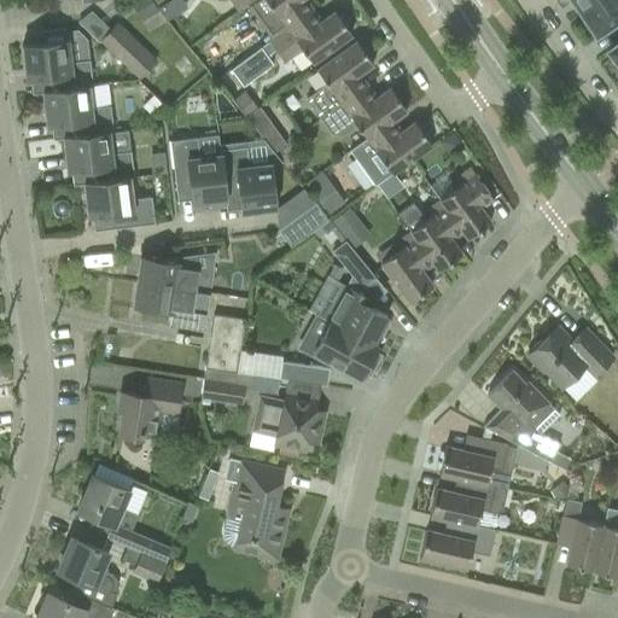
[(136,0),(130,4),(140,22),(157,12),(150,0),(136,0)]
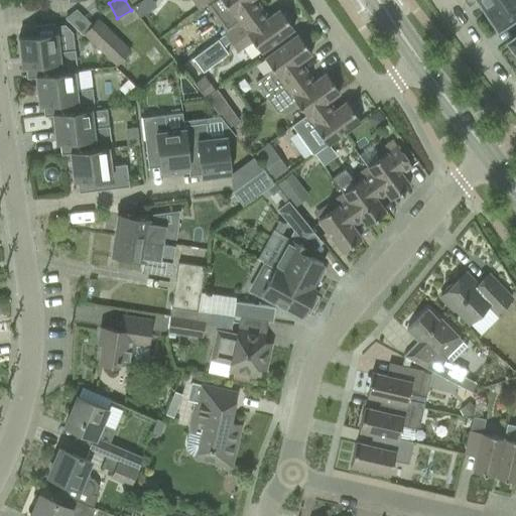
[(189,0),(198,9),(198,10),(206,5),(212,0),(189,0)]
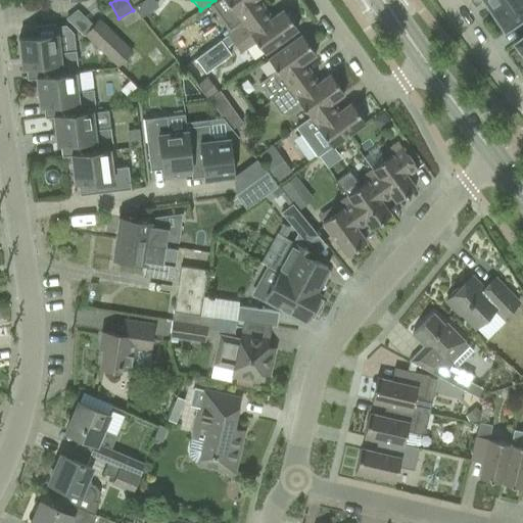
[(215,0),(208,5),(229,34),(257,13),(250,3),(254,0),(215,0)]
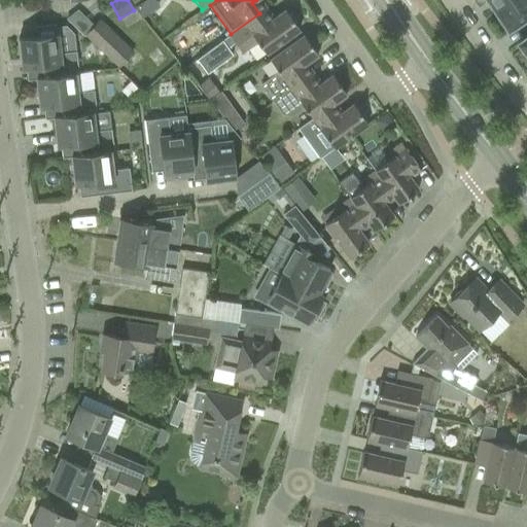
[(484,0),(487,3),(489,2),(494,9),(507,0),(484,0)]
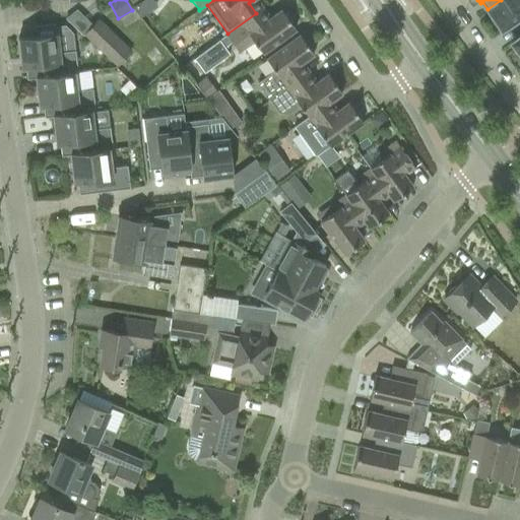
[(519,0),(501,0),(488,9),(493,17),(491,18),(499,31),(519,16),(519,0)]
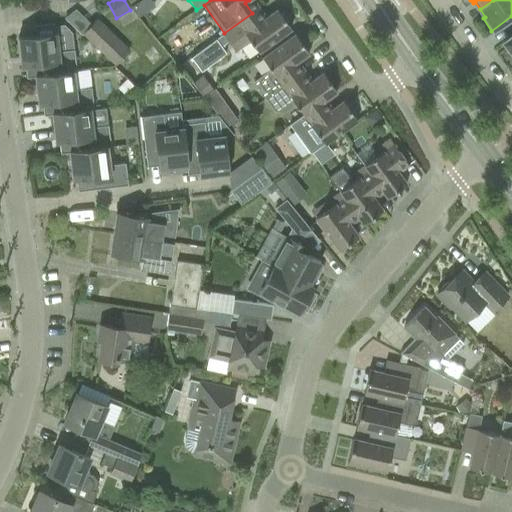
[(259,22),(252,13),(224,33),(229,40),(237,51),(250,41),(258,52),(290,29),(287,24),(288,21),(282,14),(280,14),(277,10),(259,22)]
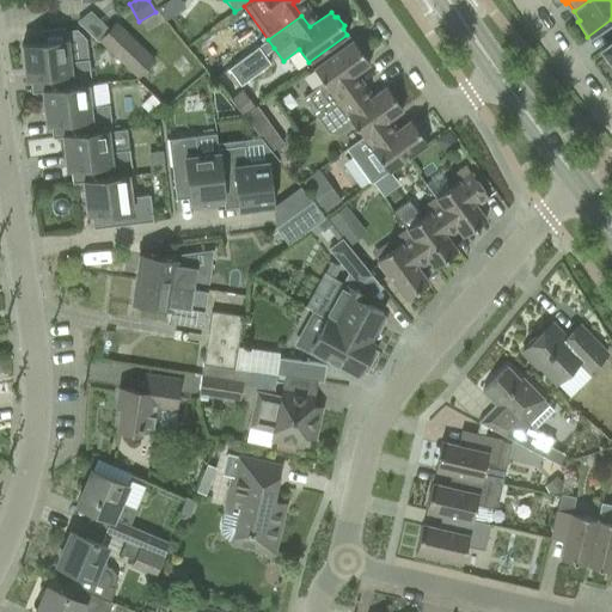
[(153,61),(116,25),(101,42),(136,78),(153,61)]
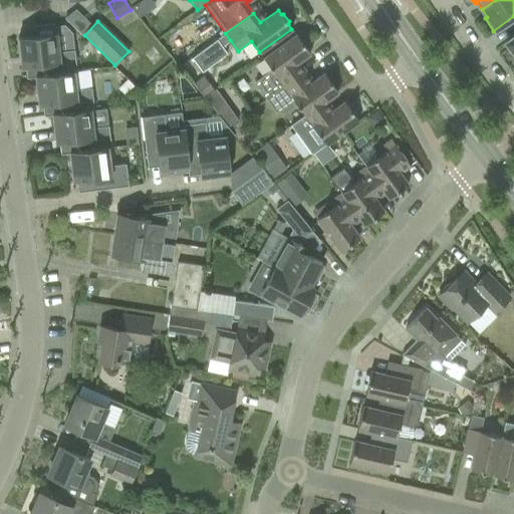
[(34,77),(72,73),(76,72),(73,50),(57,52),(55,33),(17,38),(20,57),(23,57),(26,78),(34,77)]
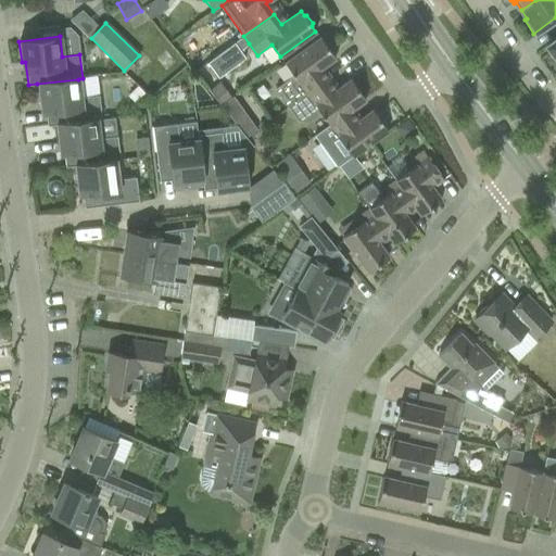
[(243,36),(207,62),(218,77),(244,58),(239,50),(249,43),(243,36)]
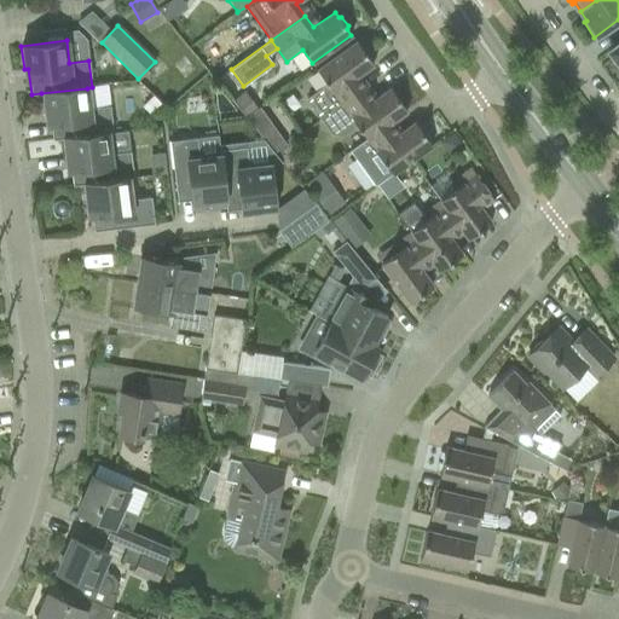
[(327,85),(320,88),(305,100),(319,121),(360,92),(352,80),(372,64),(356,41),(317,70),(327,85)]
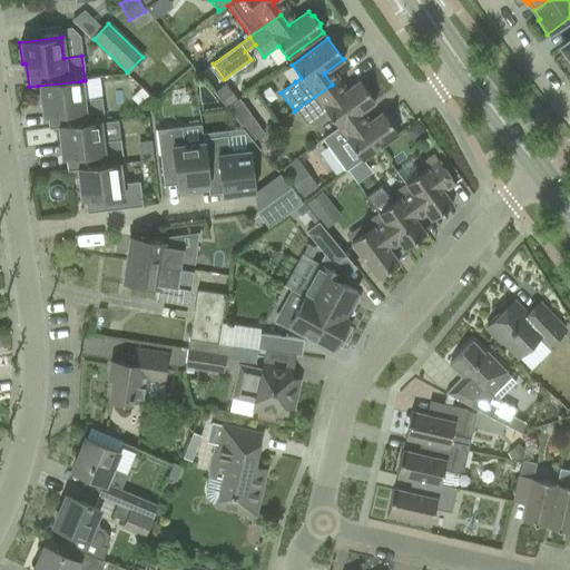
[(569,39),(560,47),(569,59),(569,39)]
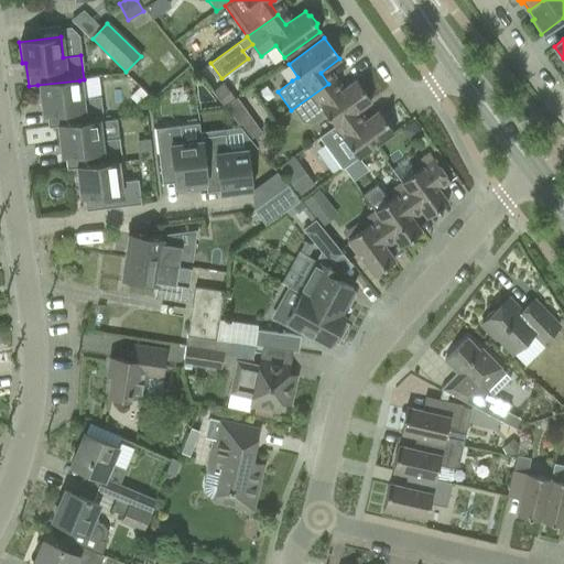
[(79,80),(38,85),(41,105),(44,105),(47,128),(57,127),(98,122),(102,121),(99,97),(82,99),(79,80)]
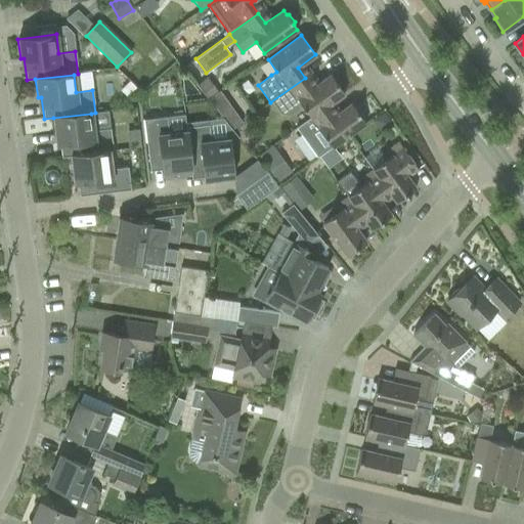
[(305,78),(270,102),(279,115),(290,116),(297,111),(303,106),(310,117),(311,118),(326,106),(344,94),(330,75),(312,87),(305,78)]
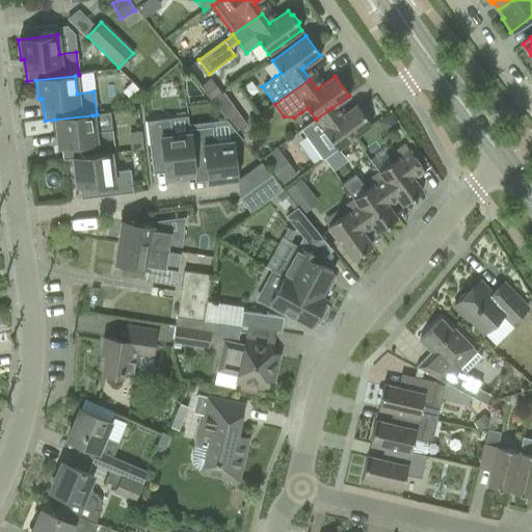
[(210,79),(200,87),(208,101),(219,92),(210,79)]
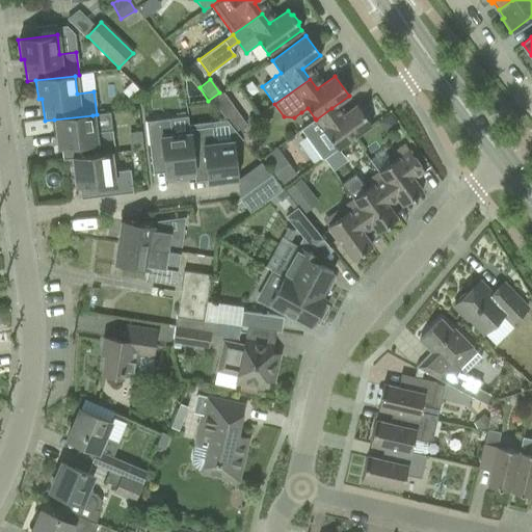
[(131,82),(122,91),(128,98),(137,88),(131,82)]
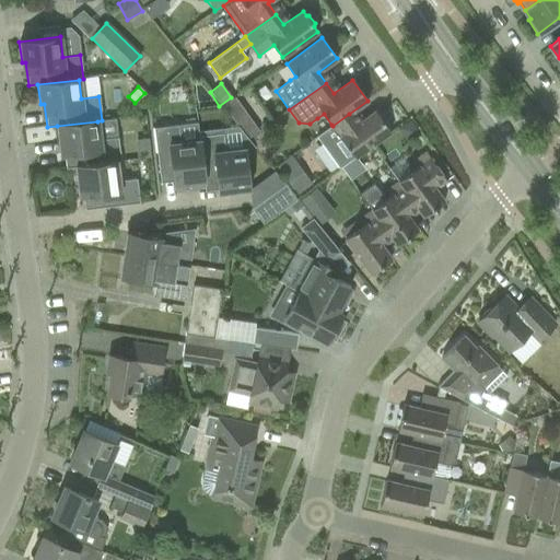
[(247,115),(234,97),(221,107),(235,124),(247,115)]
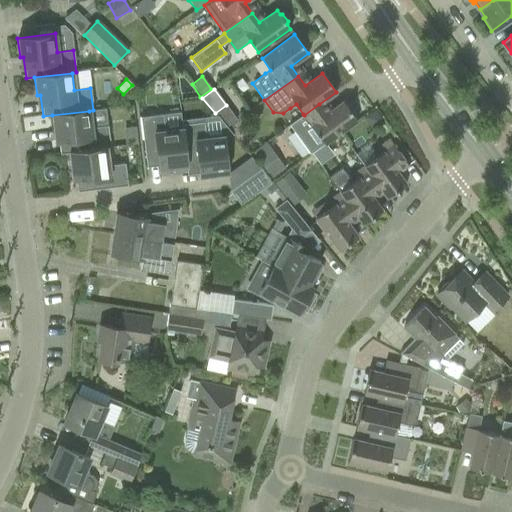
[(303,114),(298,118),(289,124),(311,154),(356,120),(343,101),(325,114),(319,104),(304,115),(303,114)]
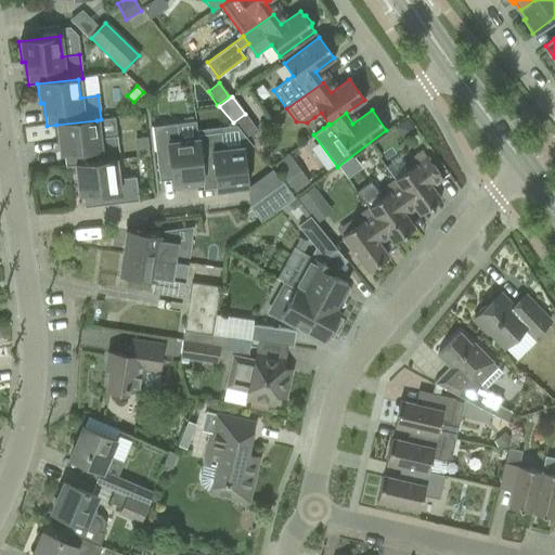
[(245,114),(233,123),(236,126),(245,137),(256,129),(245,114)]
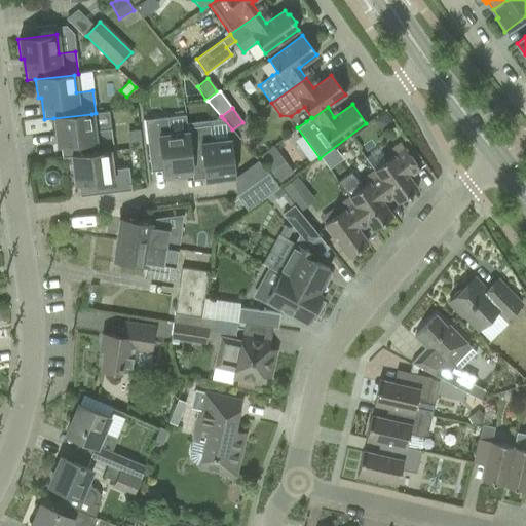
[(94,130),(91,114),(53,118),(55,137),(59,136),(62,158),(71,157),(109,152),(113,152),(110,128),(94,130)]
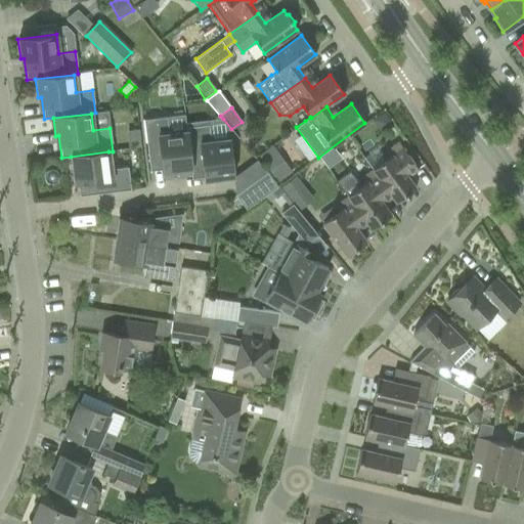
[(190,170),(185,131),(168,133),(166,118),(143,120),(149,171),(172,169),(172,172),(190,170)]
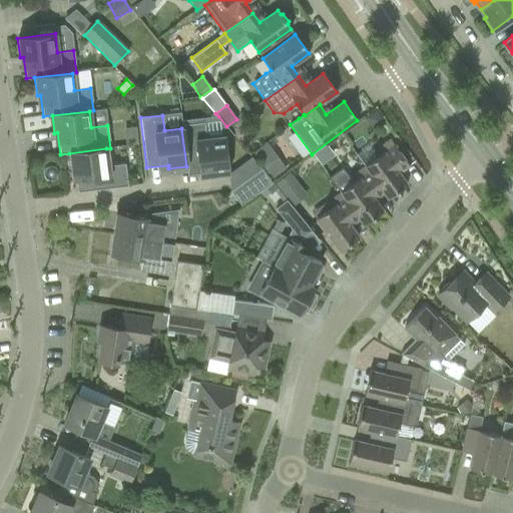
[(248,120),(244,115),(228,127),(239,141),(251,133),(244,123),(248,120)]
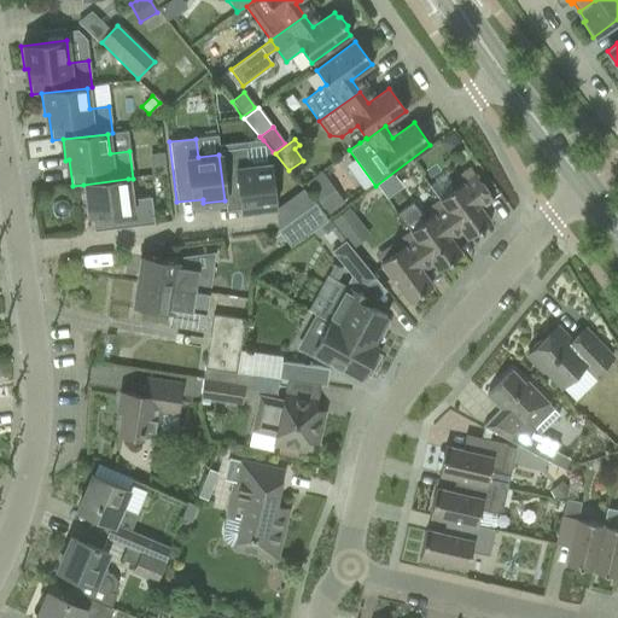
[(219,155),(225,200),(226,211),(252,208),(252,213),(275,209),(270,164),(248,167),(245,147),(219,151),(219,155)]
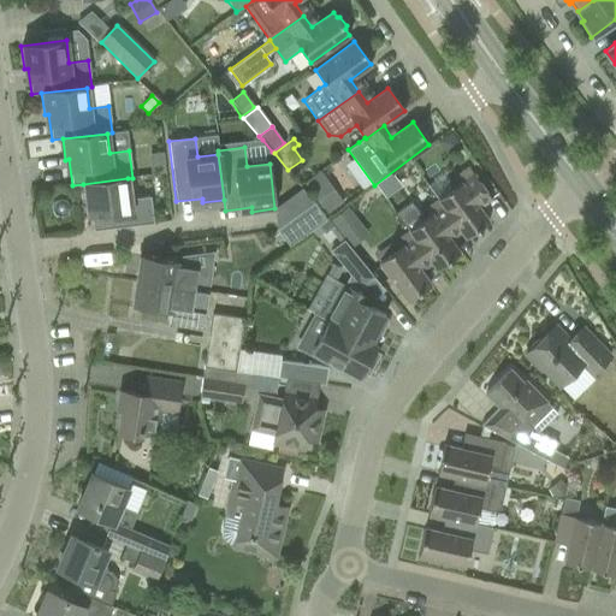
[(163,153),(148,154),(150,175),(165,173),(163,153)]
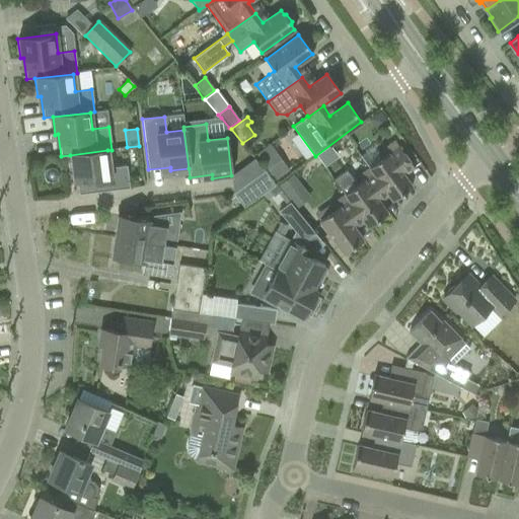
[(394,141),(378,153),(376,154),(380,159),(368,168),(369,169),(370,168),(384,189),(392,201),(412,187),(399,169),(409,162),(413,168),(414,167),(394,141)]
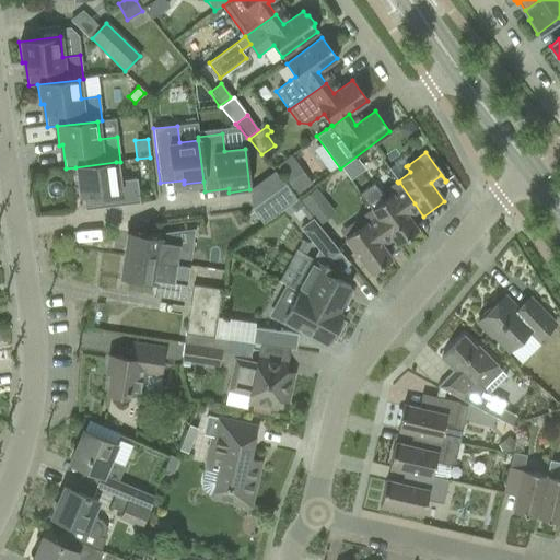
[(290,156),(275,168),(286,184),(301,172),(290,156)]
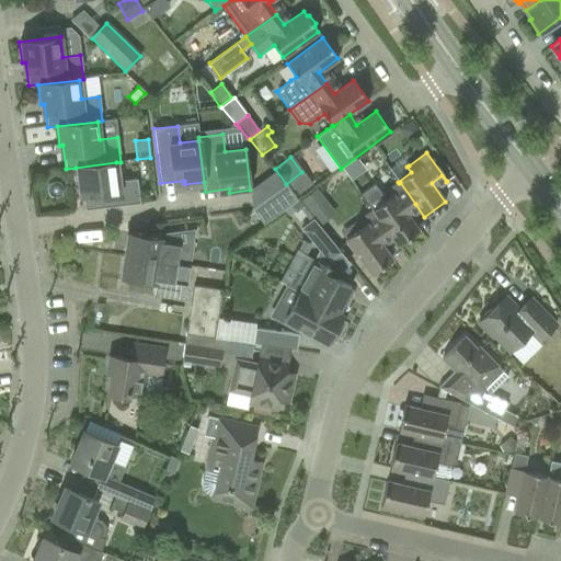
[(119,181),(116,162),(76,168),(78,187),(81,186),(84,210),(139,204),(136,179),(119,181)]
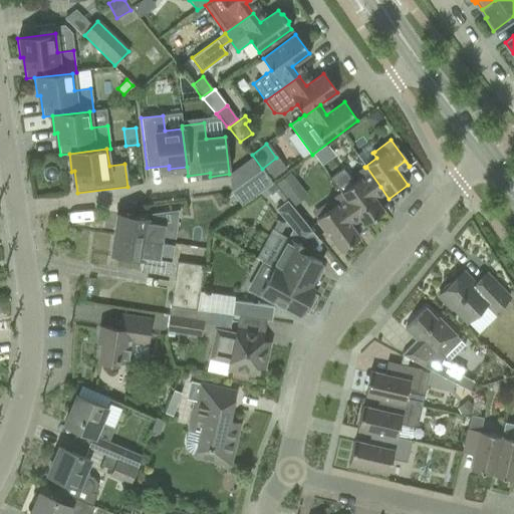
[(365,168),(349,180),(342,170),(330,179),(340,193),(341,193),(356,213),(355,213),(364,225),(383,211),(370,194),(380,187),(366,167),(365,168)]
